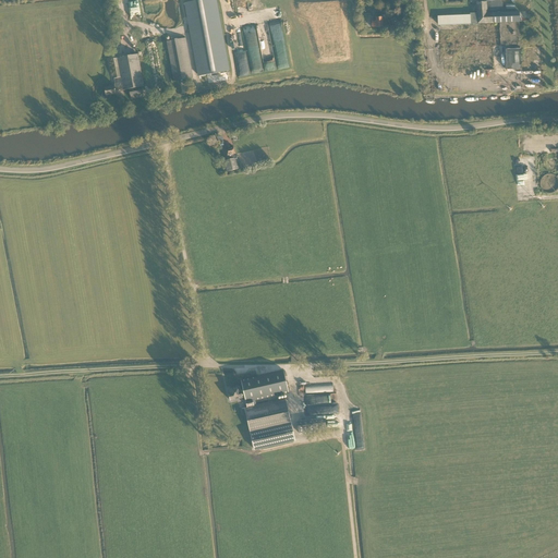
[(194,1),(184,3),(185,4),(187,15),(189,17),(190,24),(191,31),(199,76),(201,76),(207,75),(211,74),(213,74),(220,72),(229,71),(215,0),(201,0),(197,1),(194,1)]
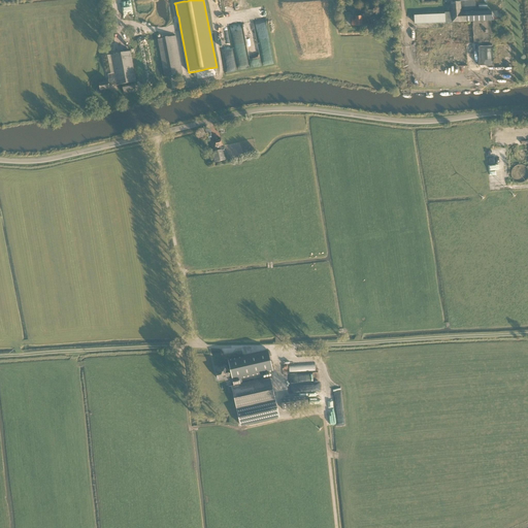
[(468,22),(468,43),(479,43),(480,65),(492,65),(492,42),(491,22),(493,21),(494,21),(493,11),(476,11),(475,0),(460,0),(460,1),(451,2),(451,12),(444,12),(444,14),(415,15),(416,24),(438,23),(453,23),(468,22)]
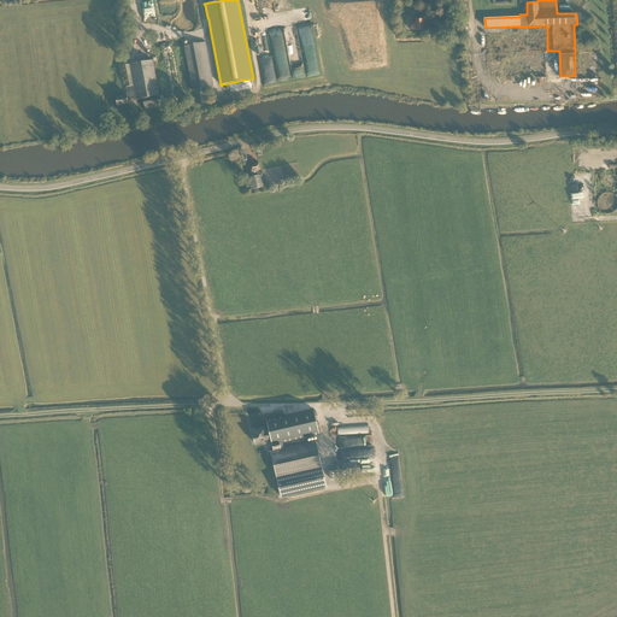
[(177,4),(174,15),(176,25),(186,29),(197,27),(200,15),(199,5),(188,1),(177,4)]
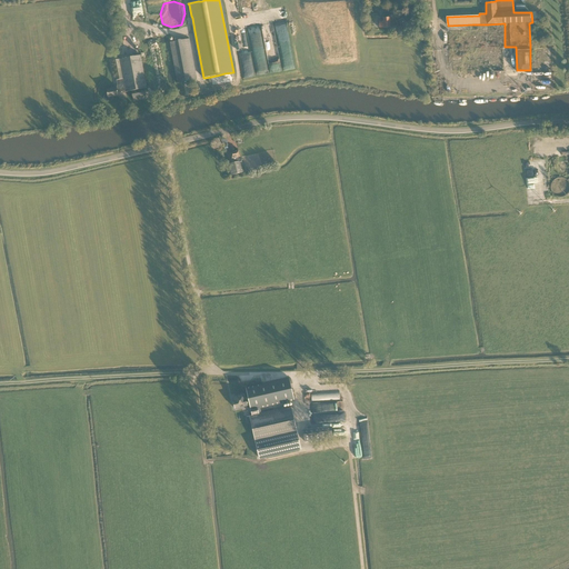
[(392,11),(382,11),(382,18),(379,18),(379,28),(390,27),(389,16),(392,16),(392,11)]
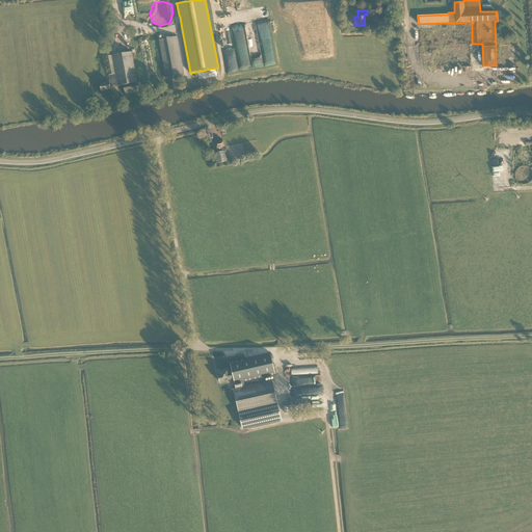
[(177,36),(158,40),(165,77),(183,74),(177,36)]
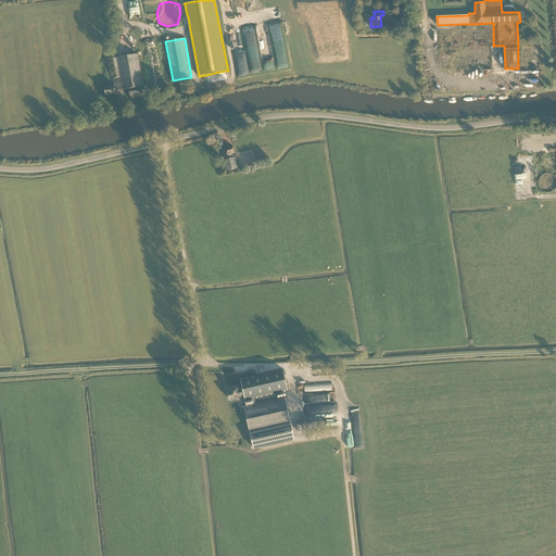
[(102,98),(104,99),(104,100),(109,99),(111,97),(111,95),(115,93),(115,90),(123,89),(123,90),(128,89),(130,99),(143,96),(141,87),(142,87),(142,86),(141,78),(137,54),(110,60),(114,85),(103,87),(104,91),(103,91),(101,95),(102,98)]
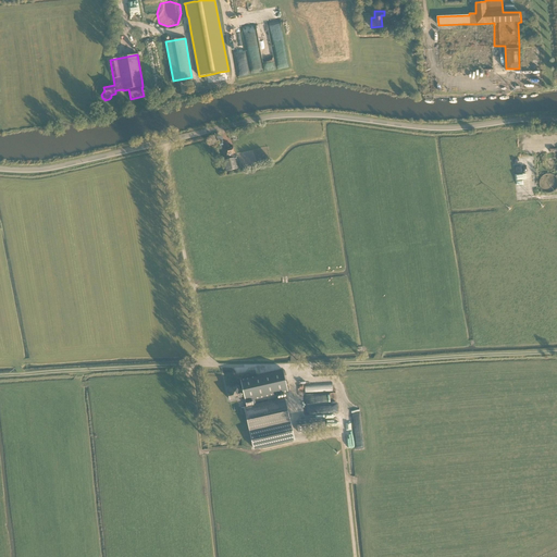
[(238,169),(234,147),(225,149),(227,157),(227,159),(223,160),(226,171),(238,169)]
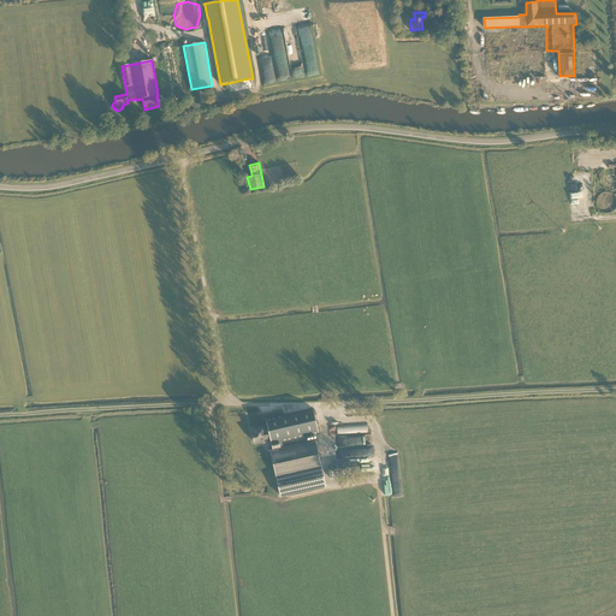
[(254,434),(253,434),(255,443),(267,439),(267,442),(271,442),(273,450),(270,450),(271,456),(276,477),(280,496),(286,495),(324,486),(325,486),(321,467),(315,440),(280,448),(279,442),(291,439),(319,433),(313,409),(284,415),(283,410),(261,415),(265,427),(253,430),(254,434)]
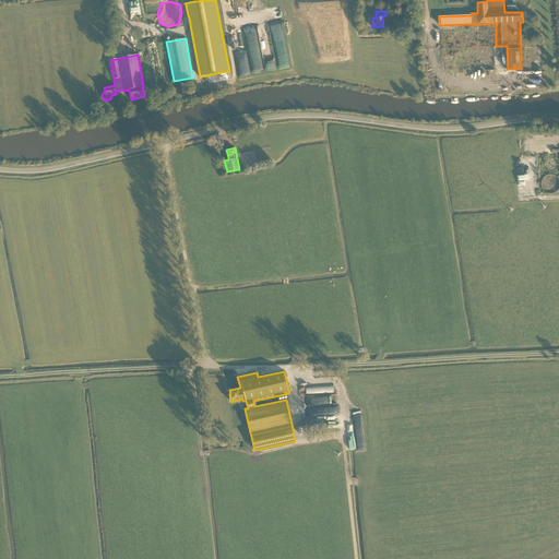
[(308,385),(308,394),(335,393),(335,384),(308,385)]
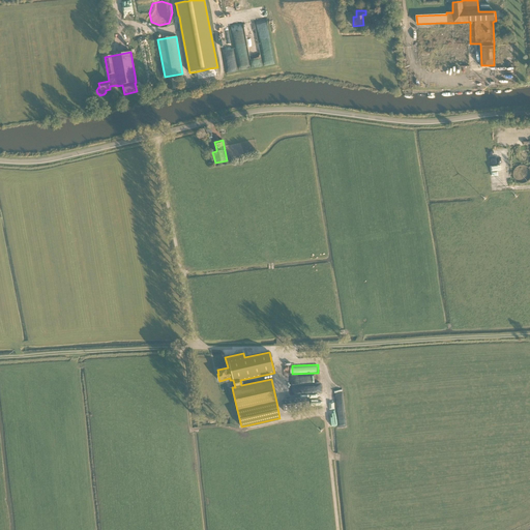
[(347,420),(346,405),(337,405),(339,420),(347,420)]
